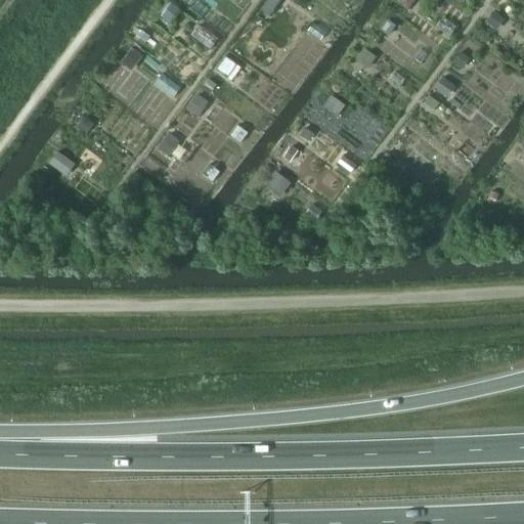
[(278,0),(267,0),(259,10),(269,17),(280,1),(278,0)]
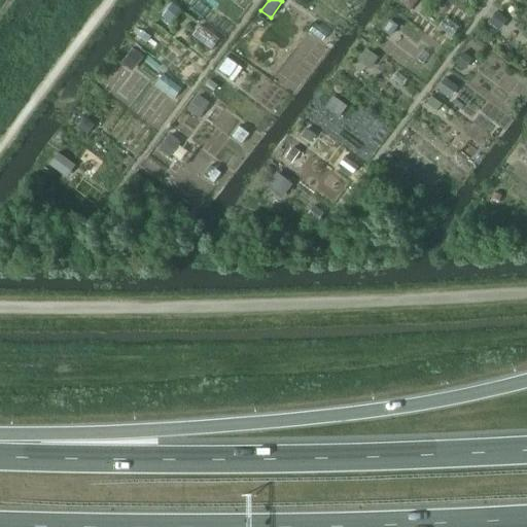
[(417,0),(400,0),(398,3),(409,11),(418,0),(417,0)]
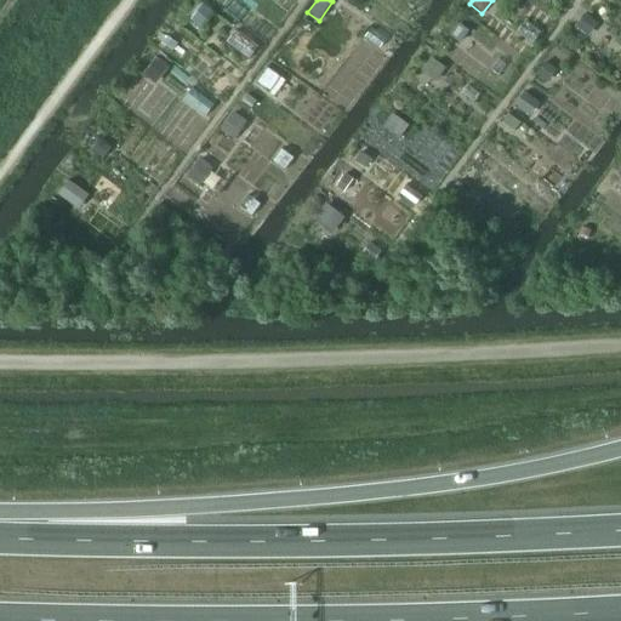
[(201,7),(191,22),(203,30),(214,16),(201,7)]
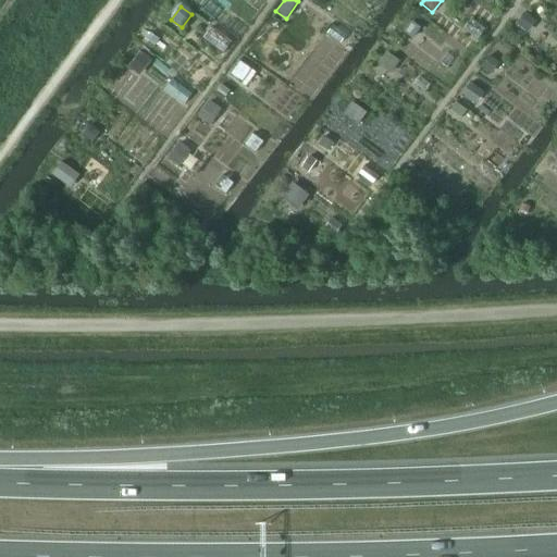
[(524,12),(516,24),(528,34),(536,21),(524,12)]
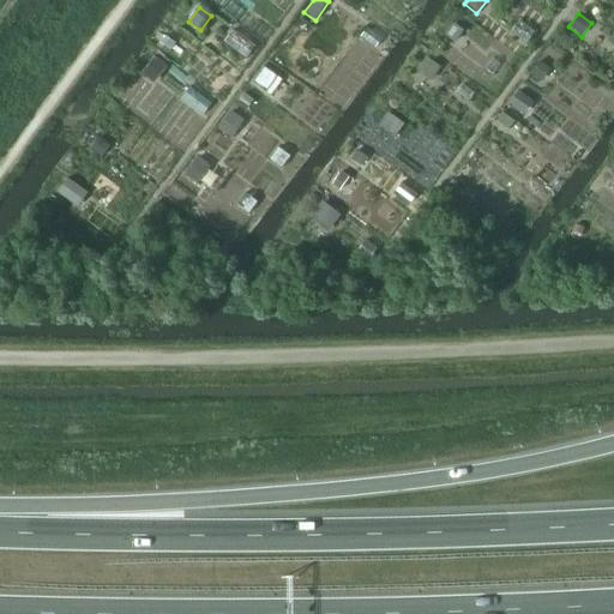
[(452,24),(444,36),(452,42),(461,31),(452,24)]
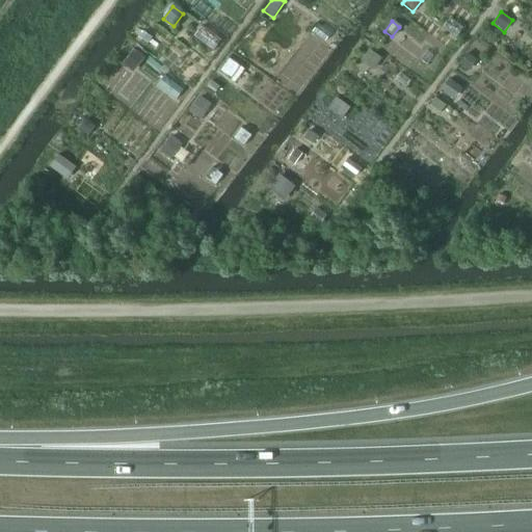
[(317,27),(311,34),(323,44),(329,35),(317,27)]
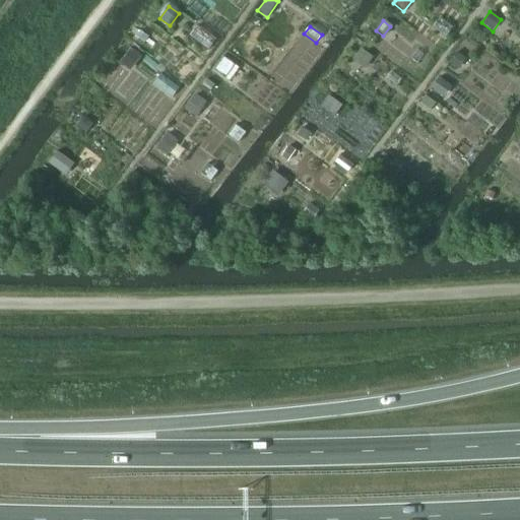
[(139,31),(135,39),(143,44),(147,38),(139,31)]
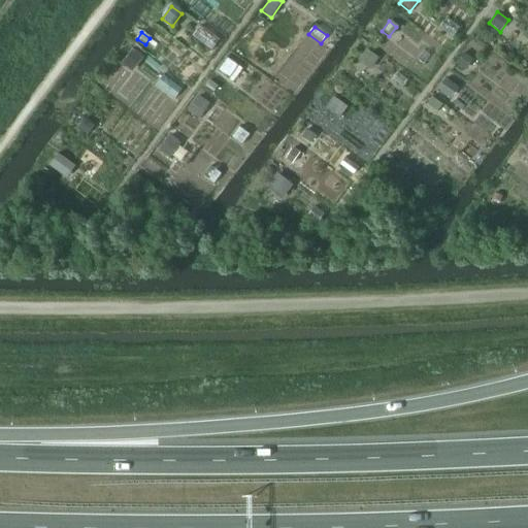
[(132,50),(121,64),(132,72),(143,58),(132,50)]
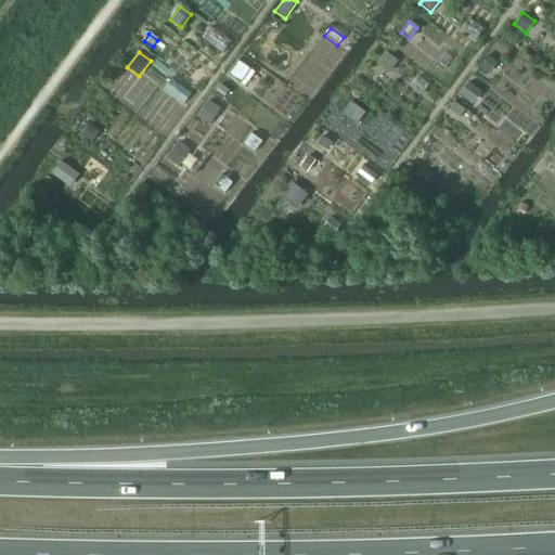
[(385,52),(376,64),(388,74),(398,62),(385,52)]
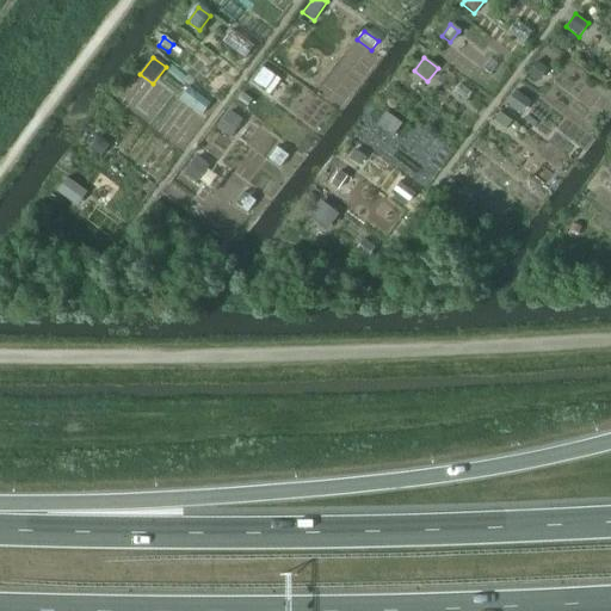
[(491,59),(482,69),(489,74),(498,65),(491,59)]
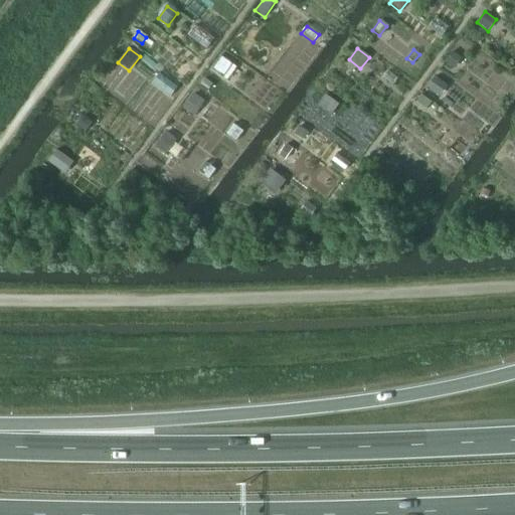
[(453,51),(445,62),(454,69),(462,58),(453,51)]
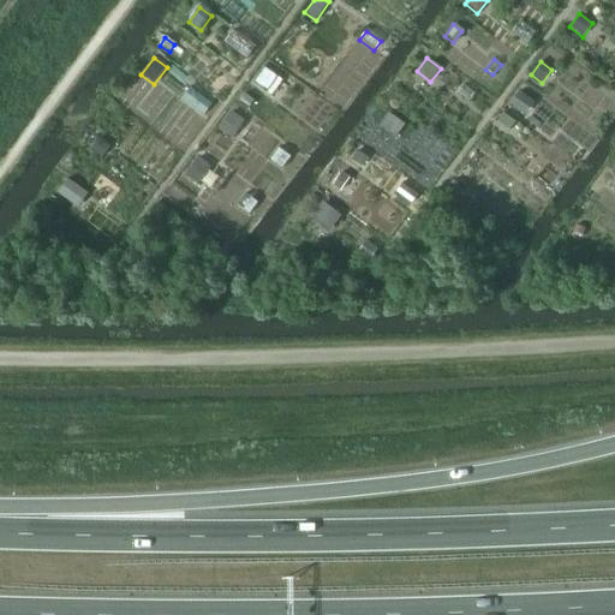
[(264,67),(252,83),(266,94),(278,77),(264,67)]
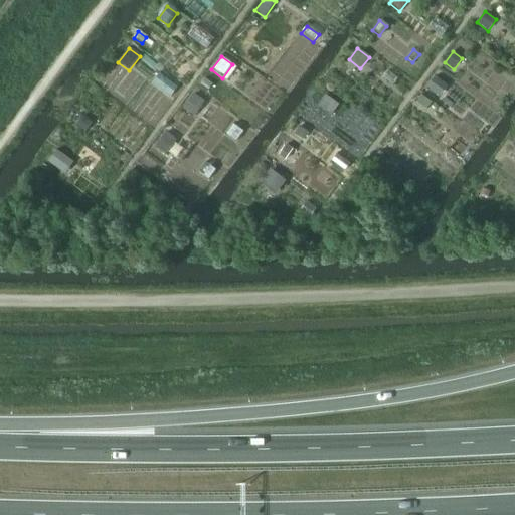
[(436,77),(428,88),(438,95),(445,84),(436,77)]
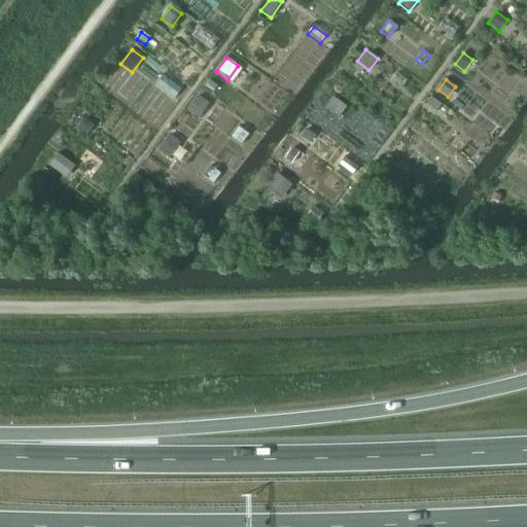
[(209,81),(204,86),(211,93),(216,86),(209,81)]
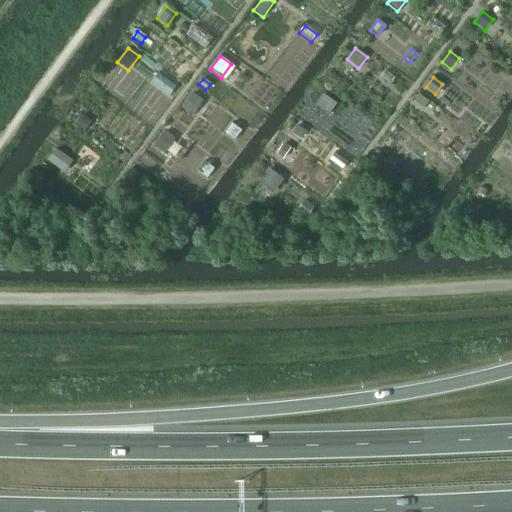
[(204,101),(192,92),(181,107),(192,116),(204,101)]
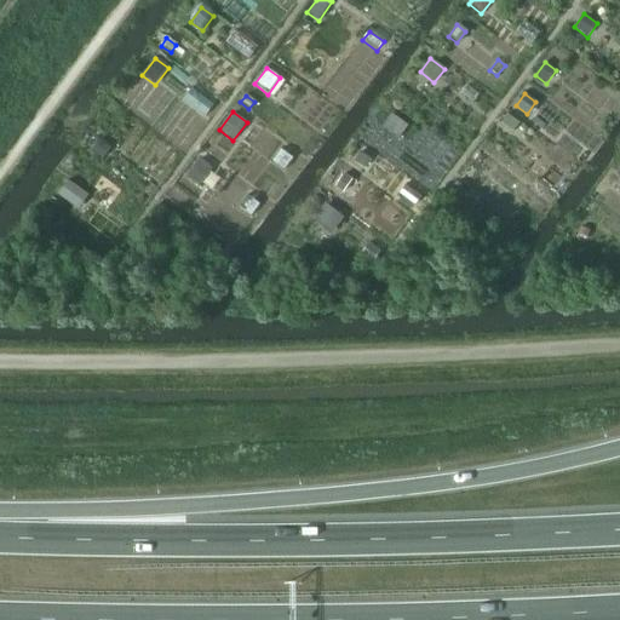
[(390,114),(382,127),(399,139),(408,127),(390,114)]
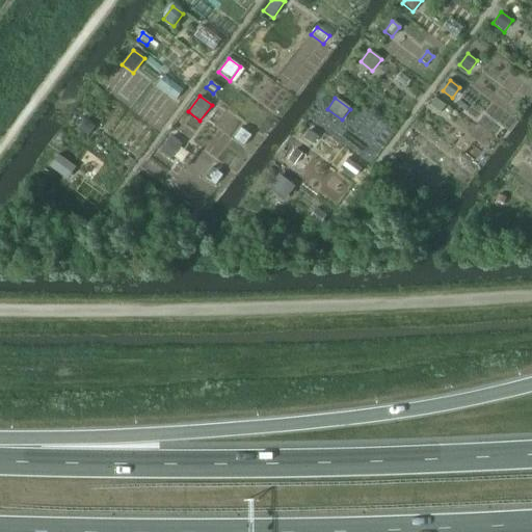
[(435,100),(429,107),(439,114),(445,107),(435,100)]
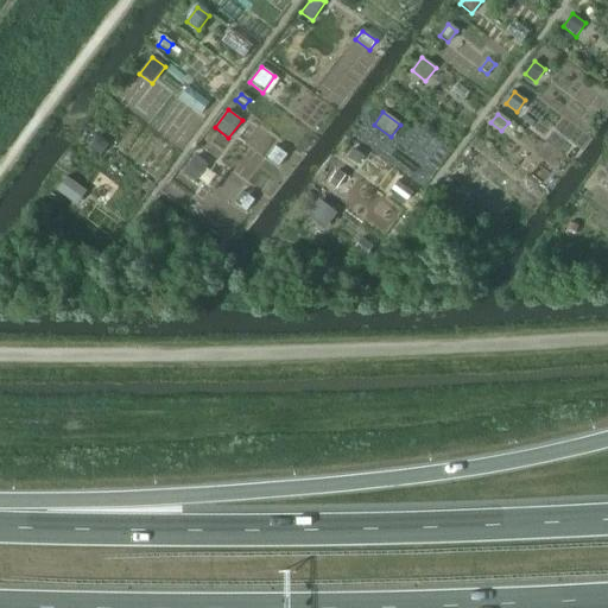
[(97,135),(89,146),(101,156),(109,145),(97,135)]
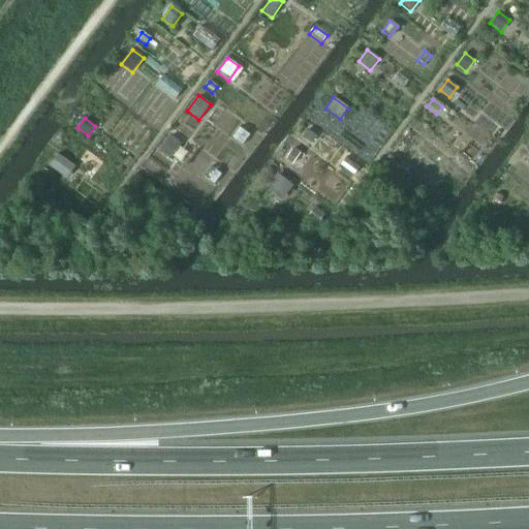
[(307,131),(302,137),(310,143),(314,136),(307,131)]
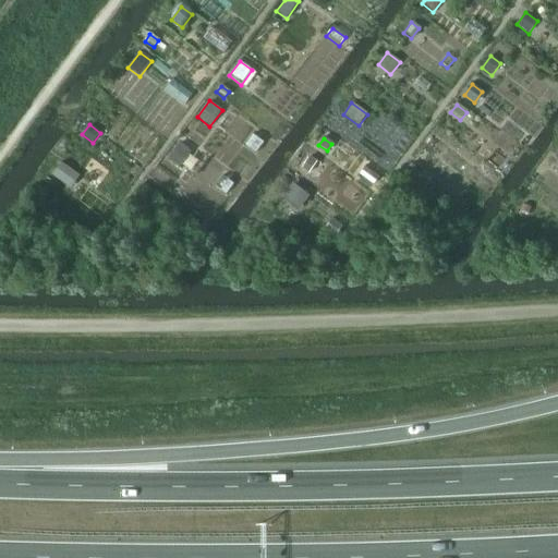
[(179,142),(167,159),(179,168),(191,152),(179,142)]
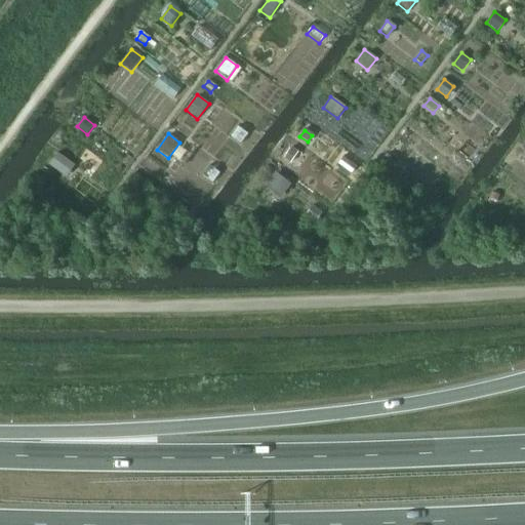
[(282,158),(289,163),(297,152),(290,147),(282,158)]
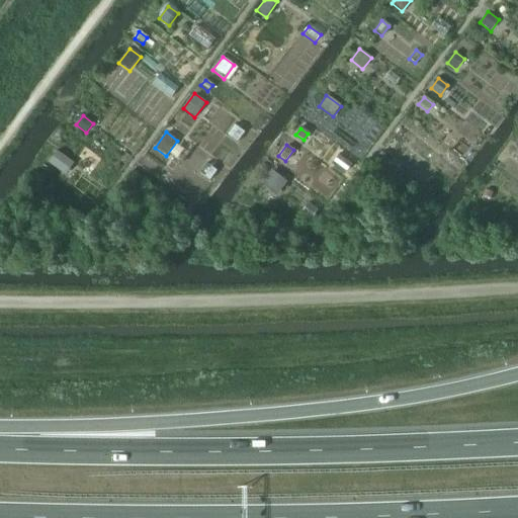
[(57,151),(48,162),(61,173),(70,161),(57,151)]
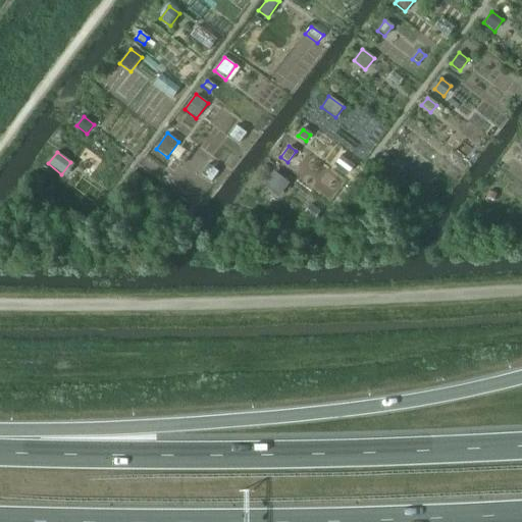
[(390,170),(397,162),(383,152),(377,161),(390,170)]
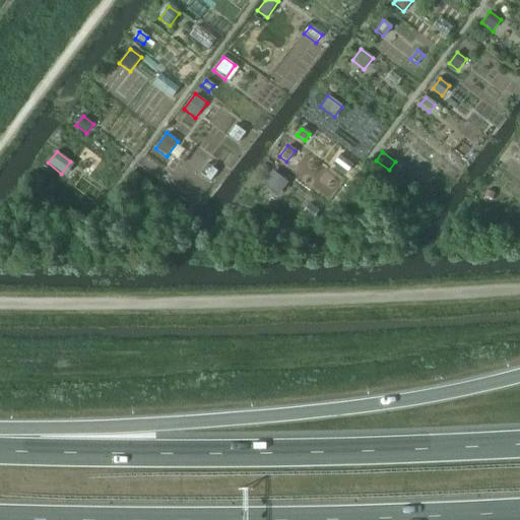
[(340,156),(335,164),(347,173),(352,166),(340,156)]
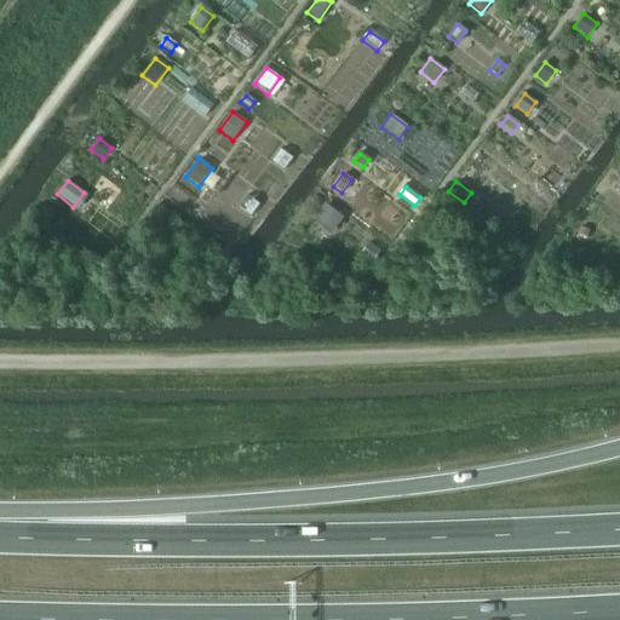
[(344,218),(326,204),(311,219),(331,235),(344,218)]
